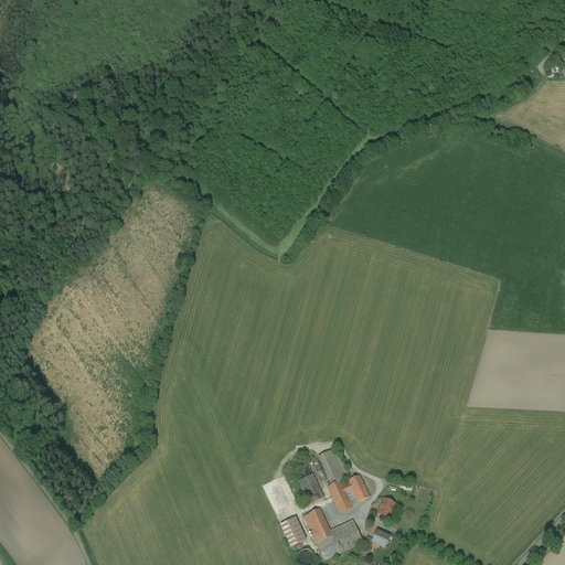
[(349,478),(336,449),(318,458),(331,487),(340,482),(349,478)]
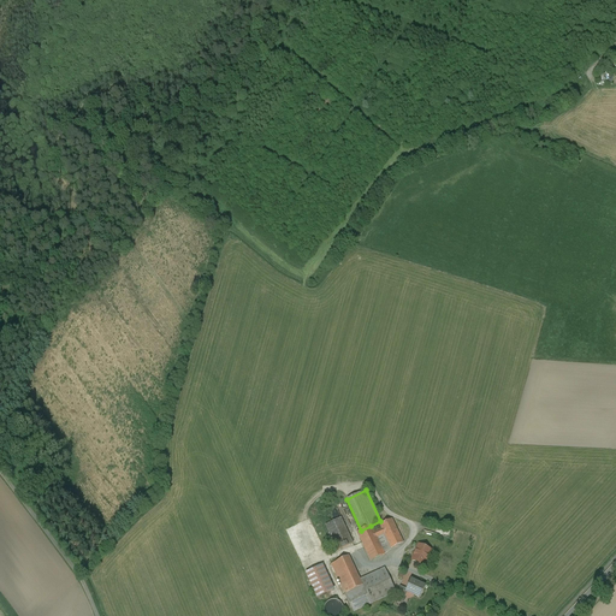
[(341,517),(325,525),(337,551),(353,543),(341,517)]
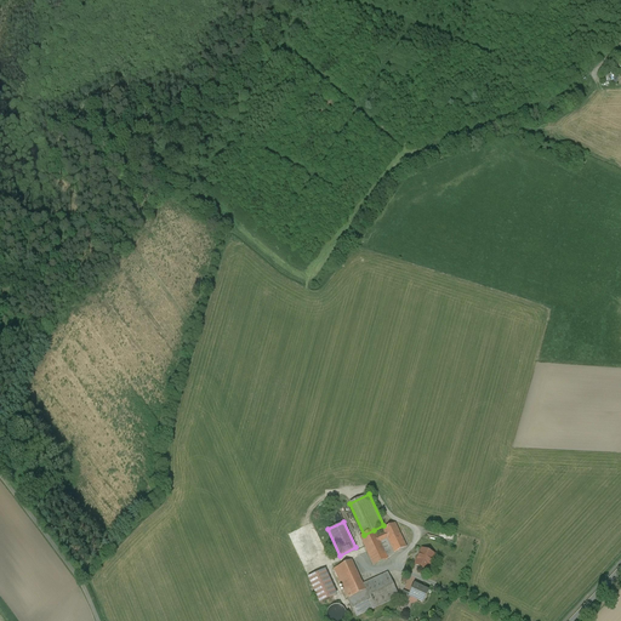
[(394,524),(382,529),(385,534),(377,537),(386,557),(406,547),(394,524)]
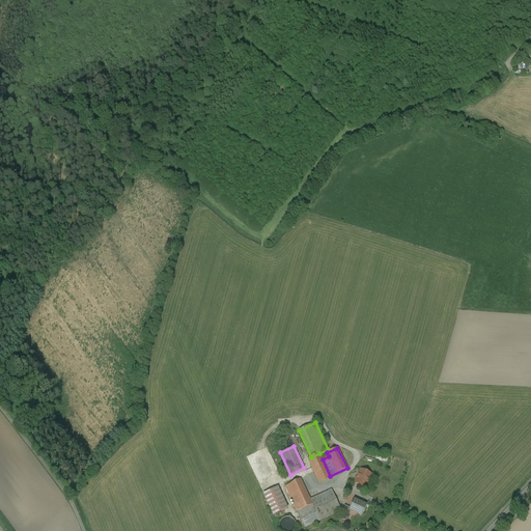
[(319,453),(311,457),(307,458),(319,483),(331,478),(323,459),(319,453)]
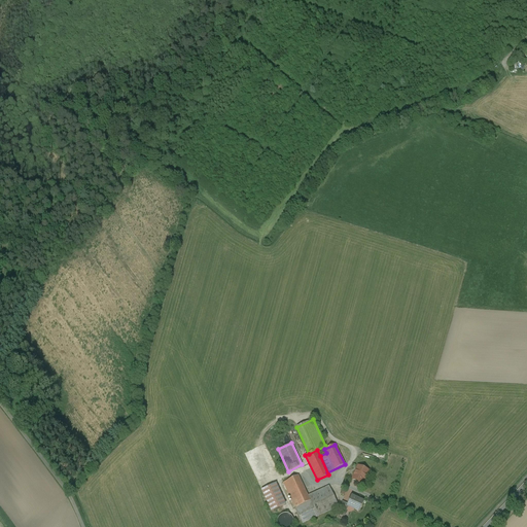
[(369,470),(358,466),(352,480),(362,485),(369,470)]
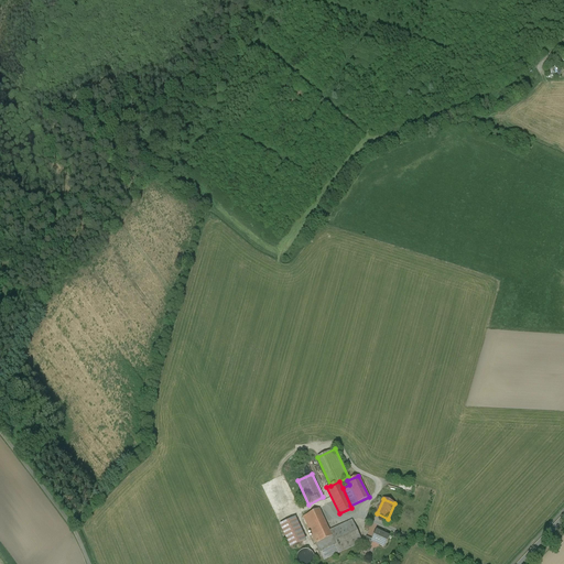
[(332,537),(318,509),(303,517),(324,561),(362,542),(351,520),(347,522),(346,523),(331,531),(333,535),(332,537)]
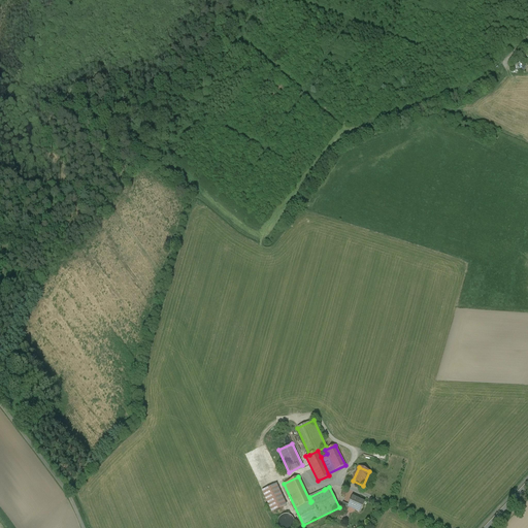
[(276,485),(262,491),(270,508),(271,512),(286,505),(276,485)]
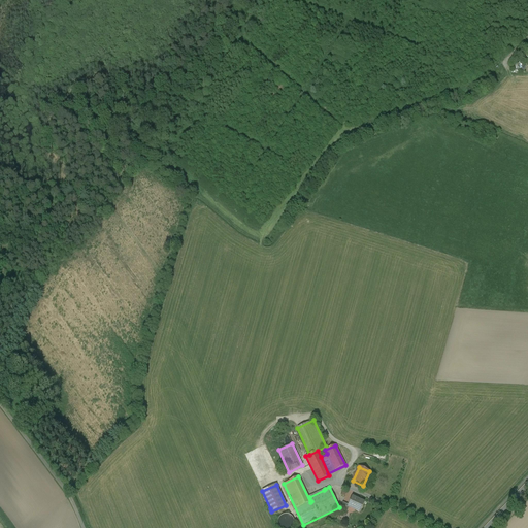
[(364,503),(352,497),(348,507),(360,513),(364,503)]
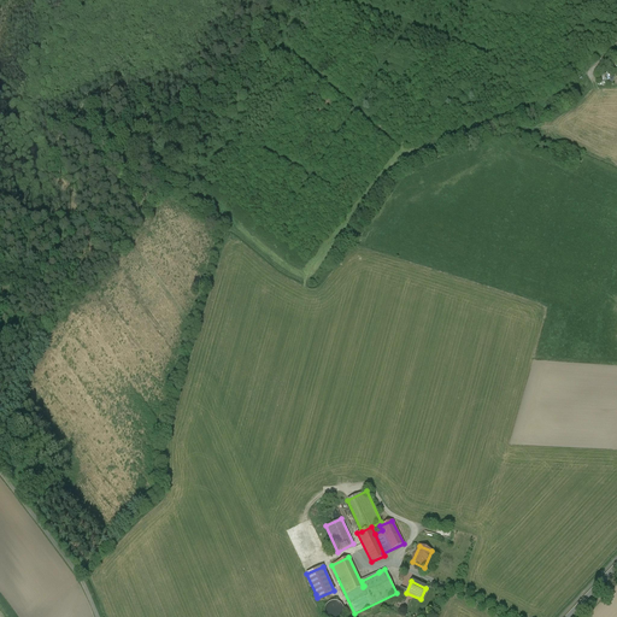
[(334,600),(333,600),(331,601),(330,601),(329,601),(328,603),(327,604),(327,605),(325,606),(325,607),(325,609),(325,611),(325,612),(325,613),(327,615),(327,616),(328,616),(329,616),(339,616),(340,616),(341,615),(342,613),(342,612),(342,611),(344,610),(344,609),(342,609),(342,607),(342,606),(341,605),(340,603),(339,601),(338,601),(336,600),(334,600)]
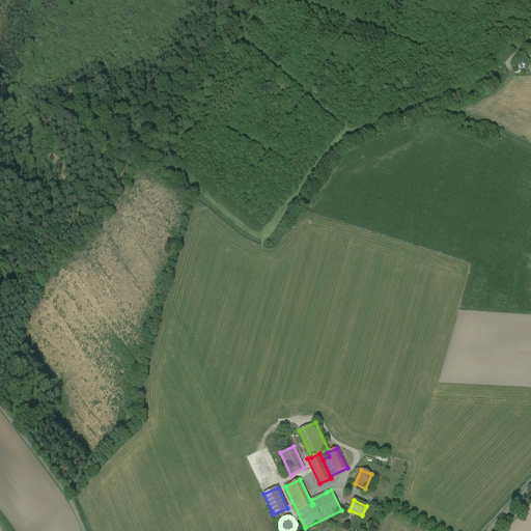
All buildings are outlined.
